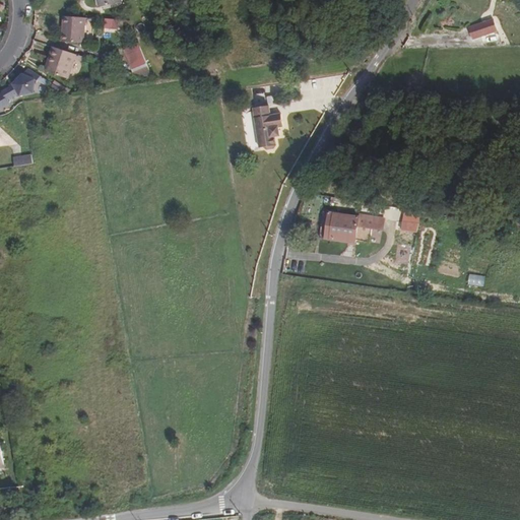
[(66,33),(66,42),(84,44),(85,17),(64,16),(63,33),(66,33)]
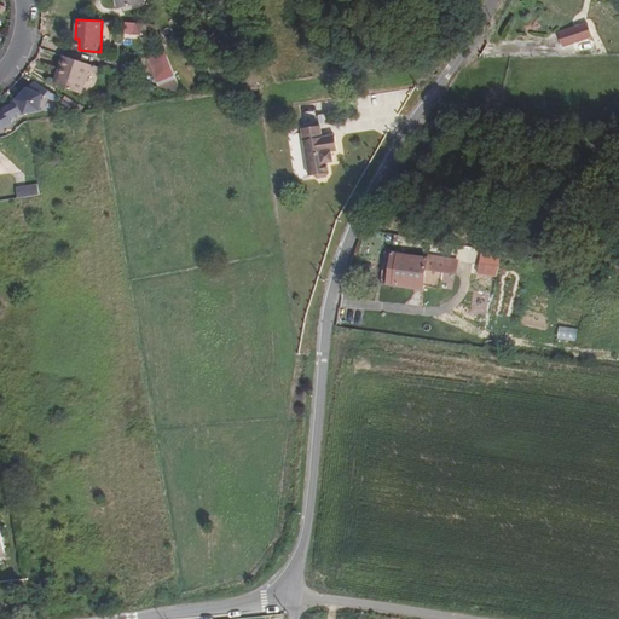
[(142,35),(143,23),(126,22),(125,34),(142,35)]
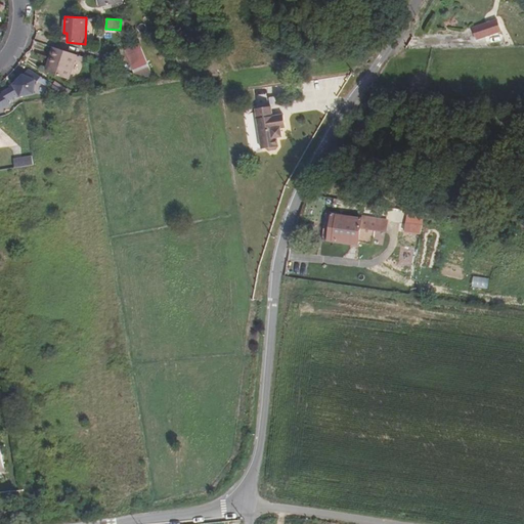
[(463,29),(467,39),(492,31),(488,19),(463,29)]
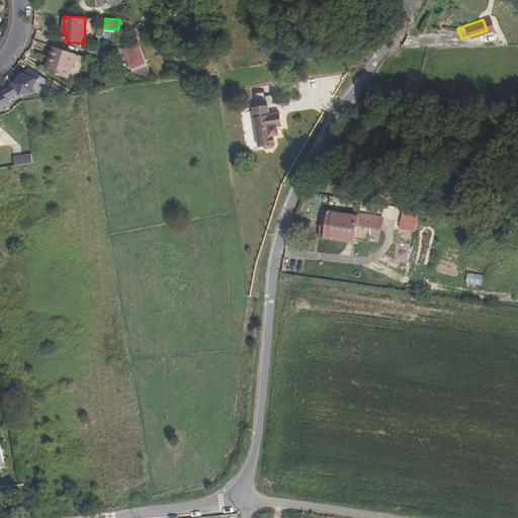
[(123,49),(135,74),(154,80),(139,42),(123,49)]
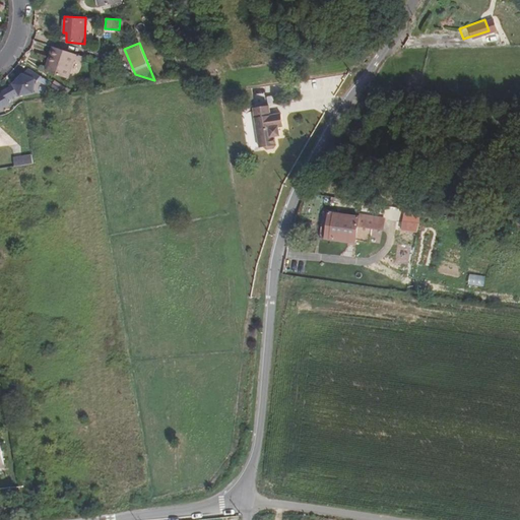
[(70,60),(72,54),(49,47),(45,58),(48,59),(44,72),(64,79),(70,60)]
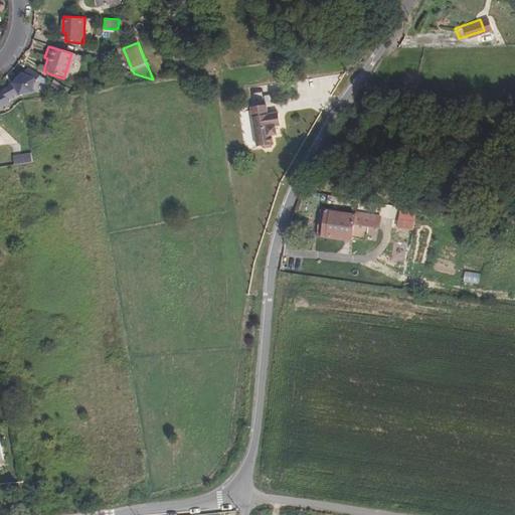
[(39,75),(28,67),(13,82),(14,83),(2,91),(3,92),(0,93),(0,107),(2,108),(10,103),(8,99),(18,94),(18,97),(31,93),(33,82),(35,82),(39,75)]
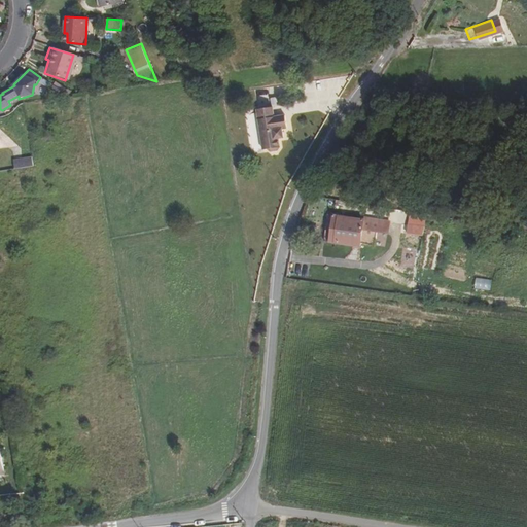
[(256,109),(257,119),(273,117),(272,107),(256,109)]
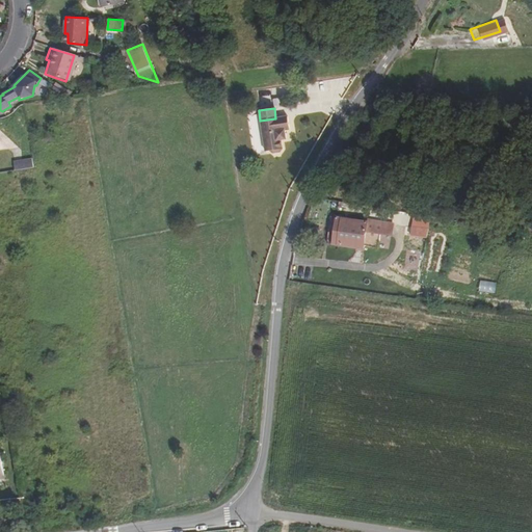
[(275,118),(260,121),(265,152),(270,151),(273,153),(280,152),(282,149),(281,139),(286,138),(285,130),(289,129),(287,116),(275,118)]
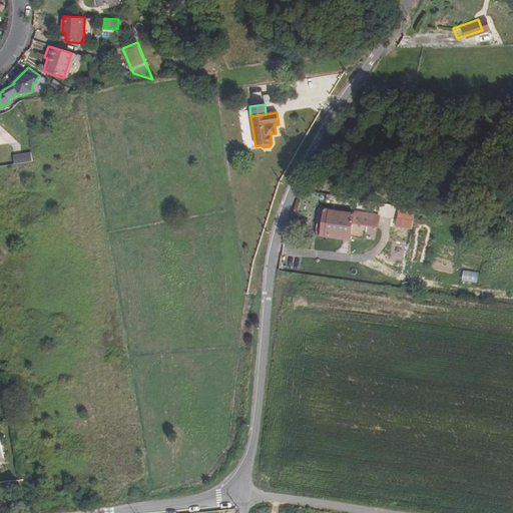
[(13,156),(15,165),(33,162),(32,153),(13,156)]
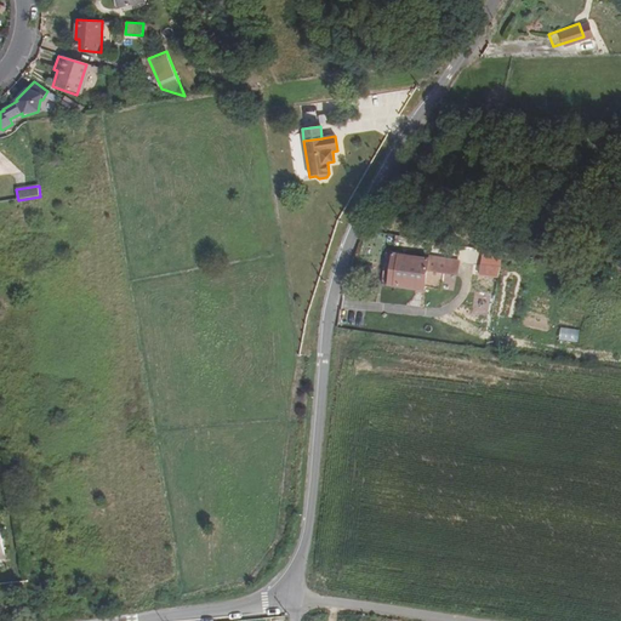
[(460,263),(400,254),(399,256),(393,256),(389,285),(426,291),(426,288),(442,290),(444,274),(457,275),(460,263)]
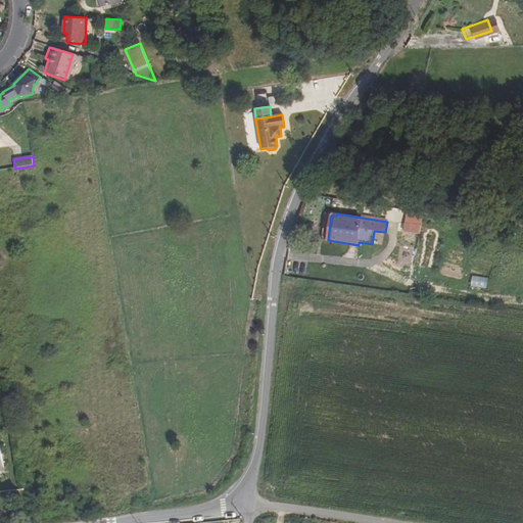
[(412,225),(405,224),(403,232),(411,233),(412,225)]
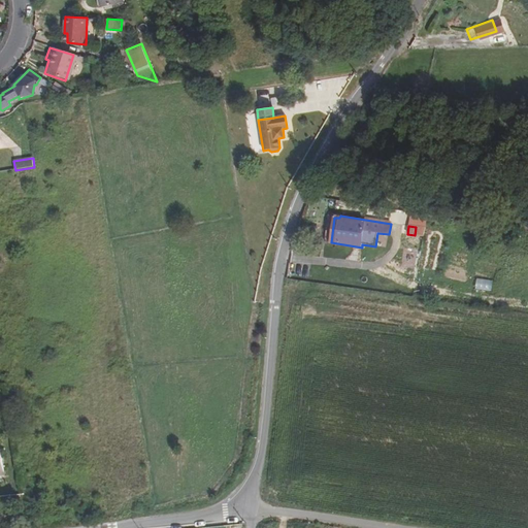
[(493,291),(494,281),(477,278),(476,290),(493,291)]
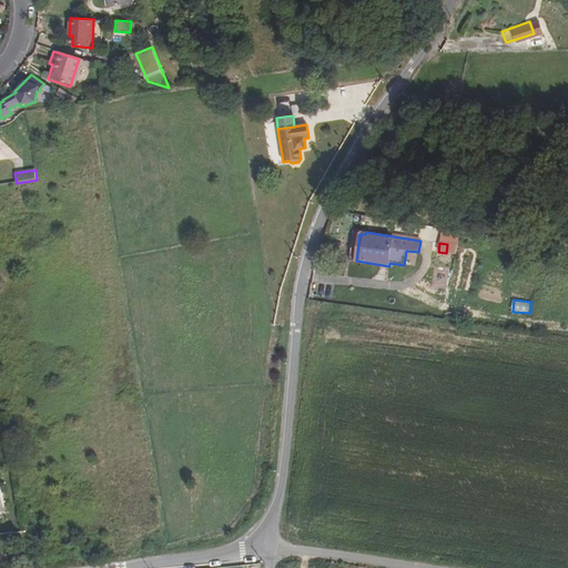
All buildings are outlined.
